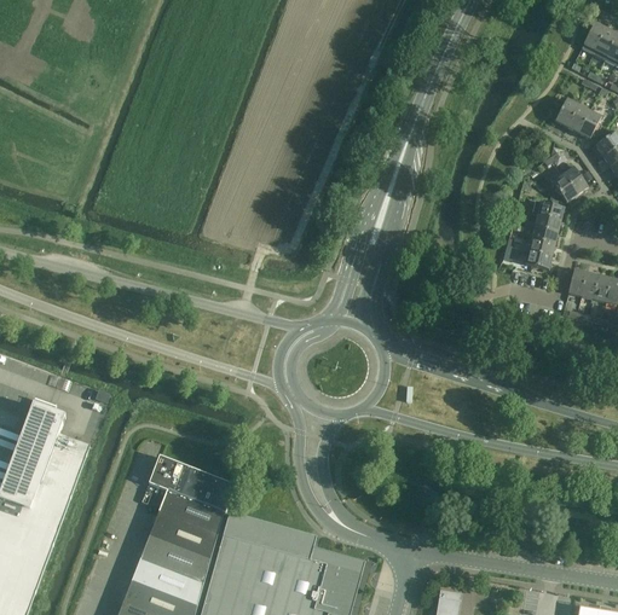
[(606,28),(594,21),(581,47),(593,53),(606,28)]
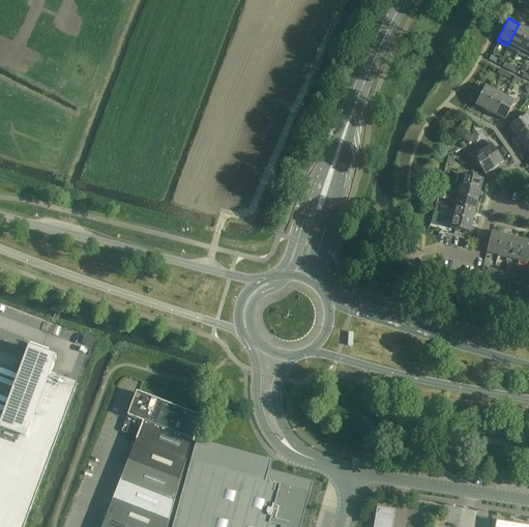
[(519,24),(507,46),(517,51),(528,29),(519,24)]
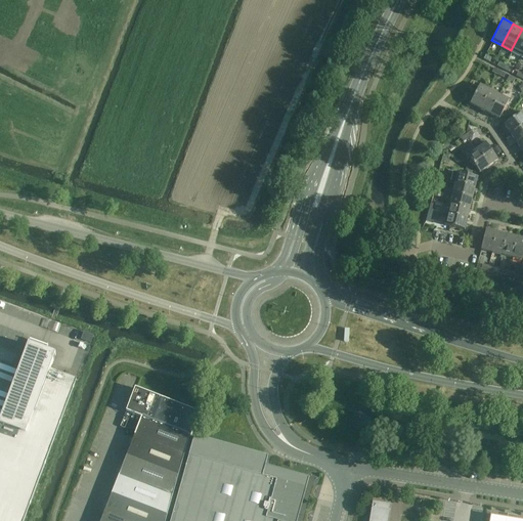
[(520,55),(522,49),(522,28),(522,29),(511,50),(520,55)]
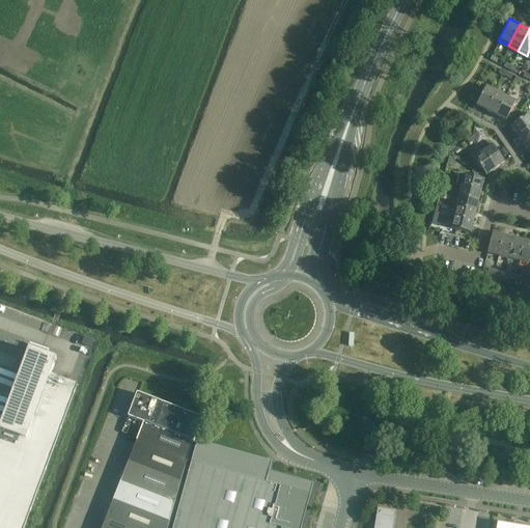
[(485,108),(495,89),(485,84),(475,103),(485,108)]
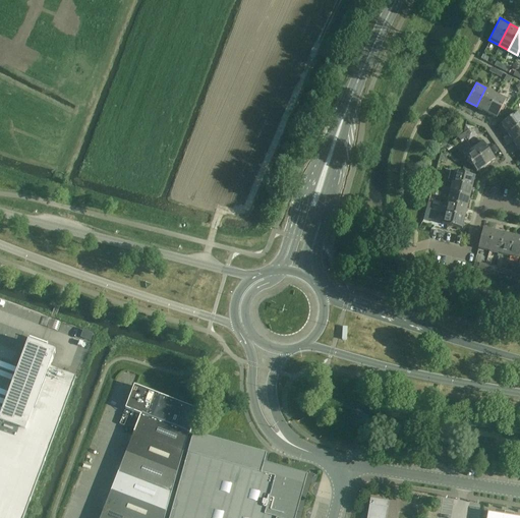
[(485,111),(496,93),(485,88),(476,106),(485,111)]
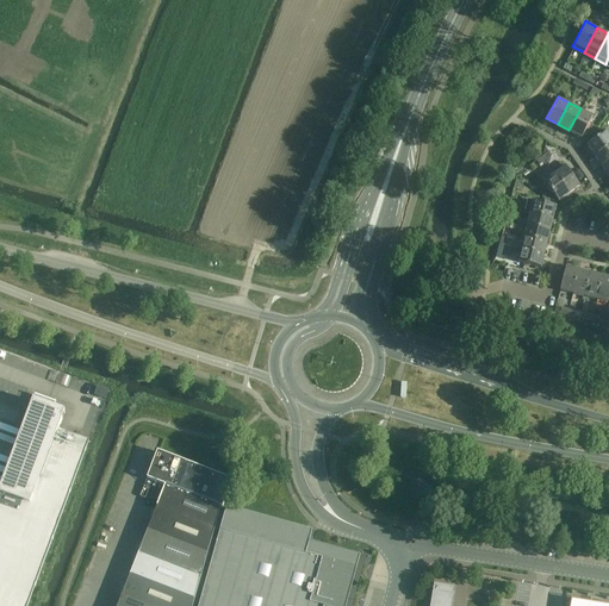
[(580,108),(569,130),(580,136),(591,114),(580,108)]
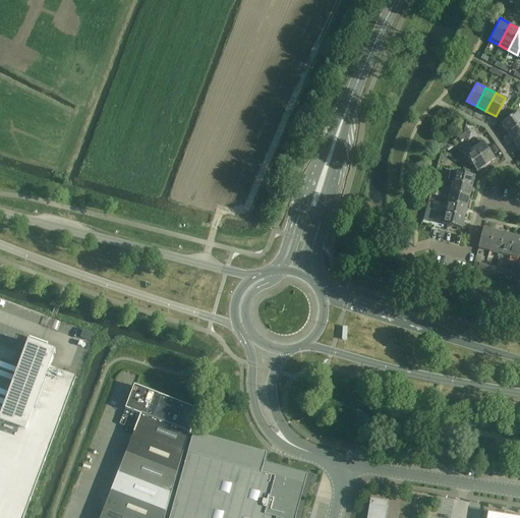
[(507,131),(519,121),(519,113),(518,110),(500,122),(507,131)]
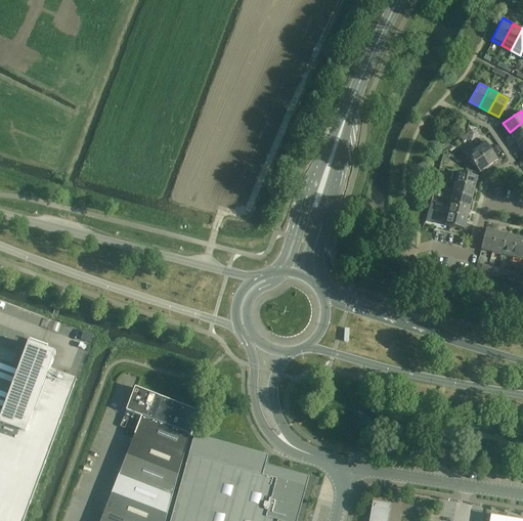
[(516,140),(522,135),(522,122),(510,132),(516,140)]
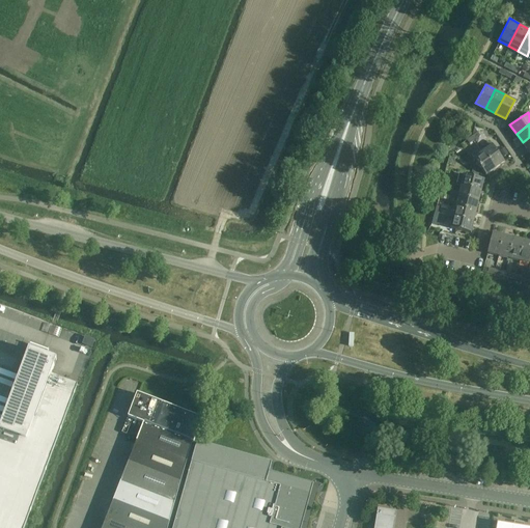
[(489,139),(479,145),(480,146),(494,166),(503,160),(489,139)]
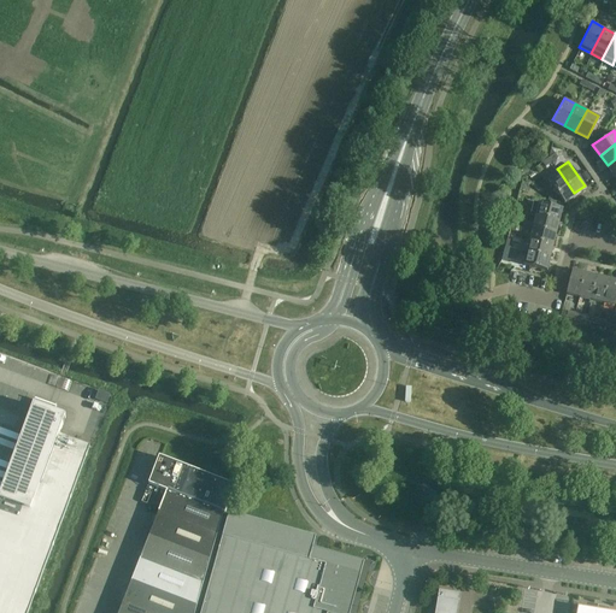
[(558,170),(547,178),(563,201),(574,193),(558,170)]
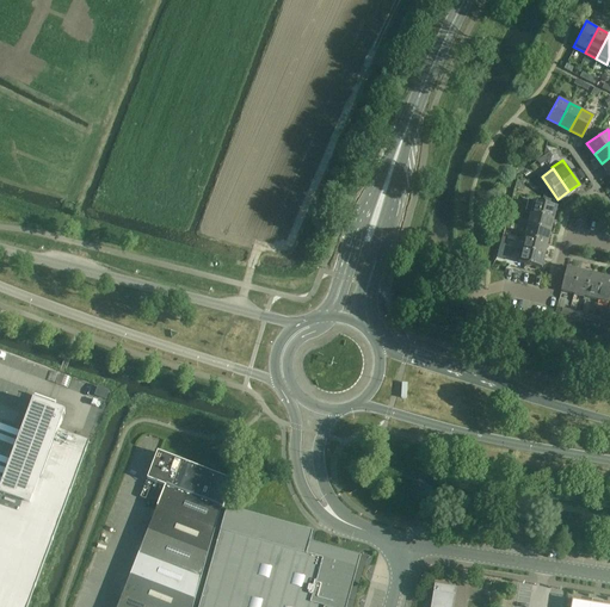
[(524,210),(528,211),(553,217),(555,204),(527,197),(524,210)]
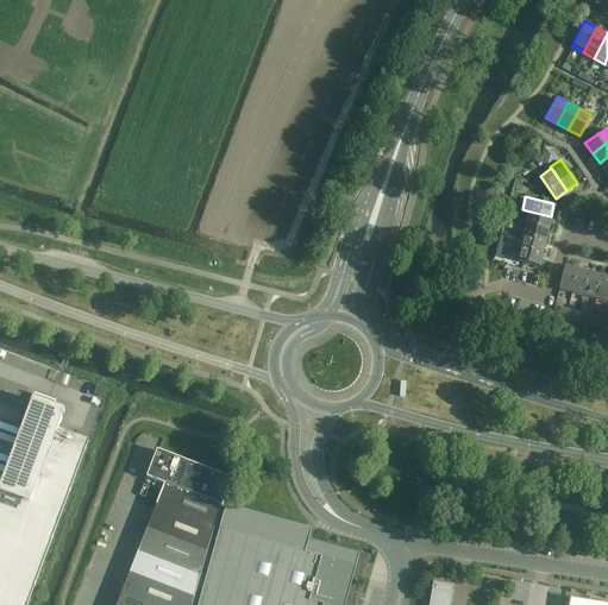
[(524,222),(547,228),(551,216),(526,210),(524,222)]
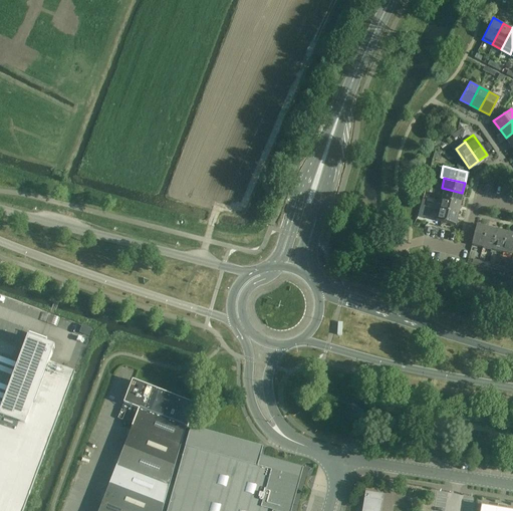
[(462,193),(442,188),(439,198),(460,203),(462,193)]
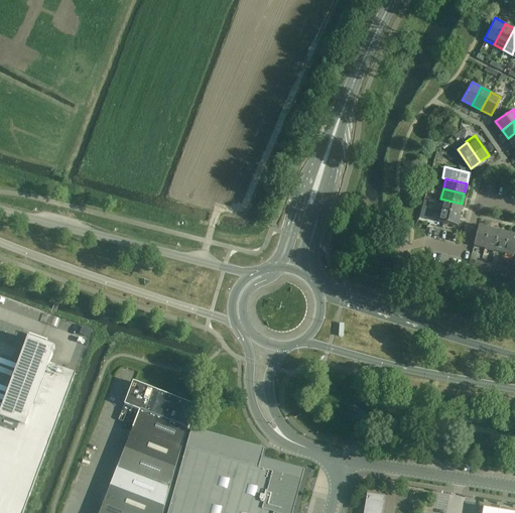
[(462,204),(440,199),(438,209),(459,214),(462,204)]
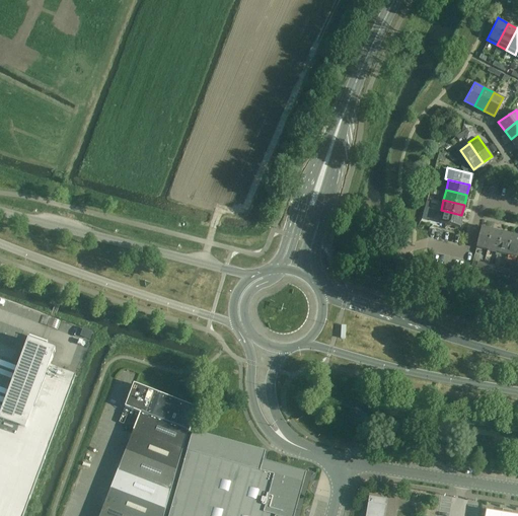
[(422,212),(421,216),(427,218),(431,216),(432,208),(428,207),(424,206),(422,212)]
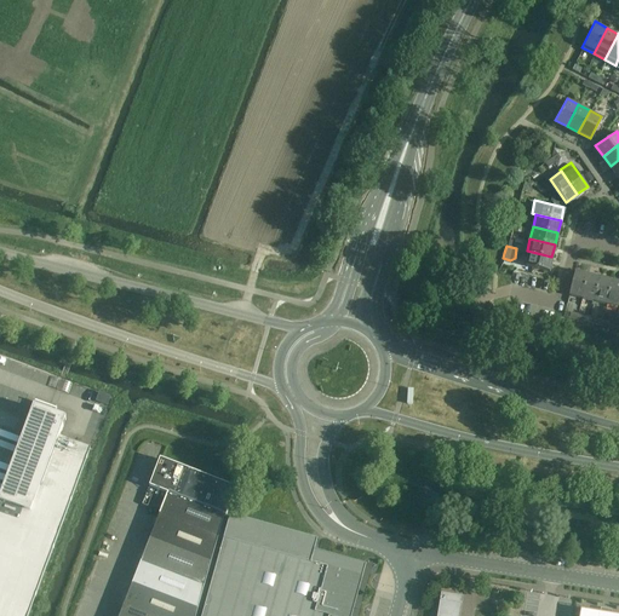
[(551,257),(527,251),(523,264),(549,270),(551,257)]
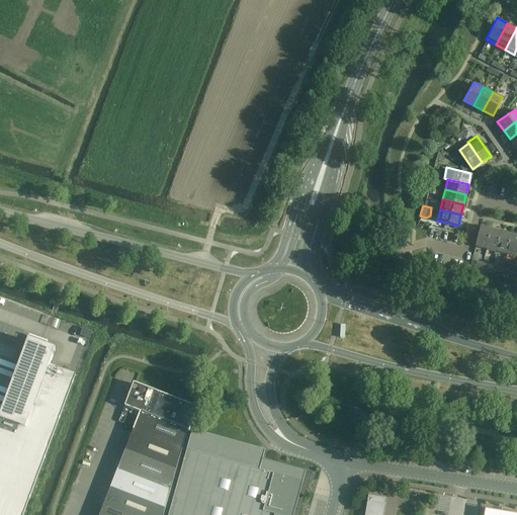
[(485,248),(490,228),(479,225),(474,245),(485,248)]
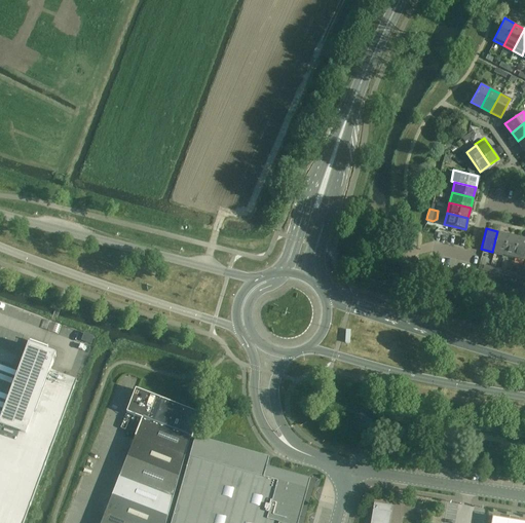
[(503,255),(509,233),(497,231),(492,252),(503,255)]
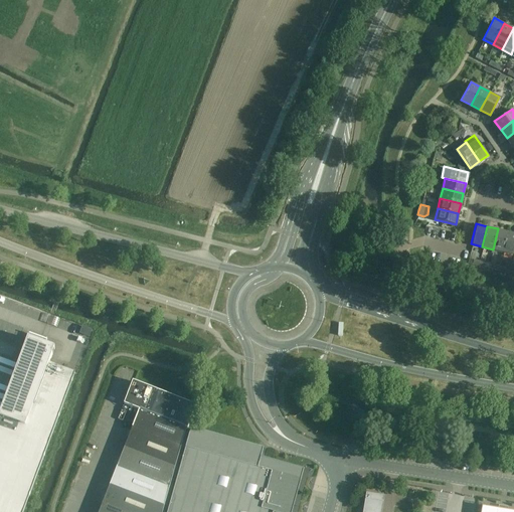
[(502,251),(508,231),(498,228),(493,249),(502,251)]
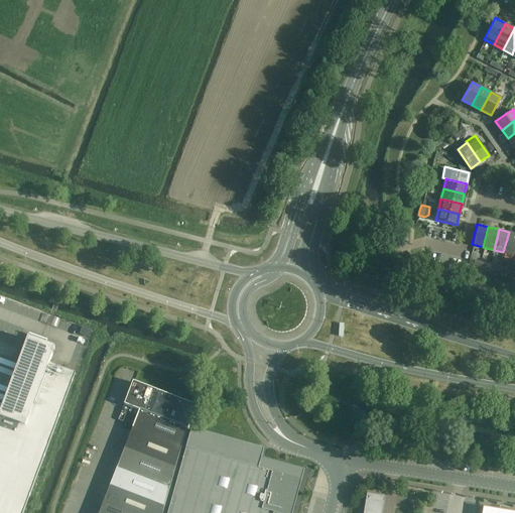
[(514,255),(514,250),(514,233),(509,232),(503,252),(514,255)]
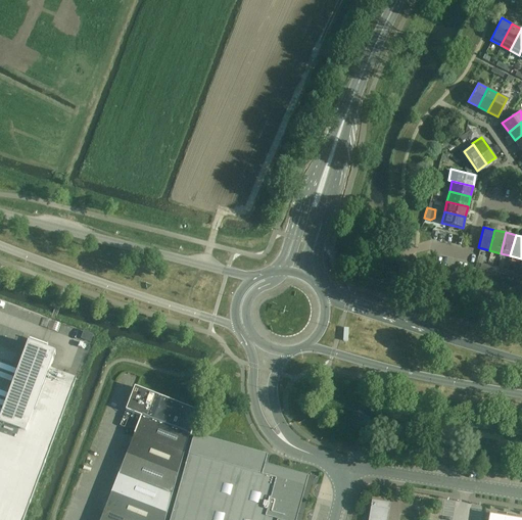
[(0,519),(21,519),(75,378),(75,377),(48,367),(54,350),(45,347),(27,341),(0,413),(0,519)]
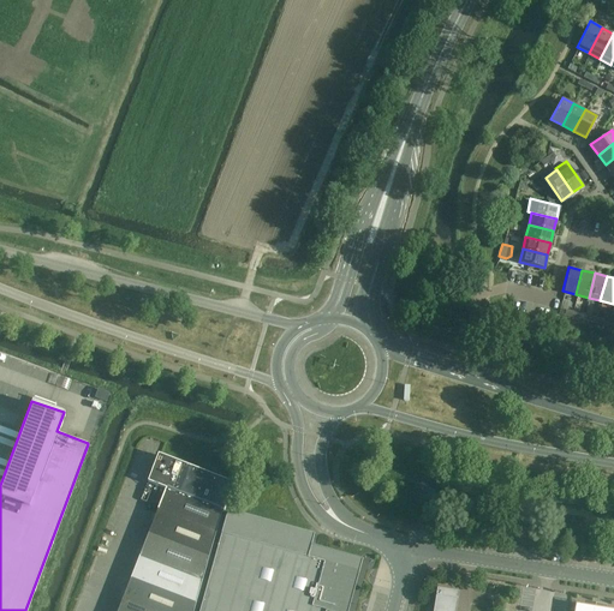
[(165,486),(221,508),(221,509),(222,509),(230,481),(158,453),(153,463),(151,463),(150,466),(150,468),(151,468),(147,480),(165,486)]
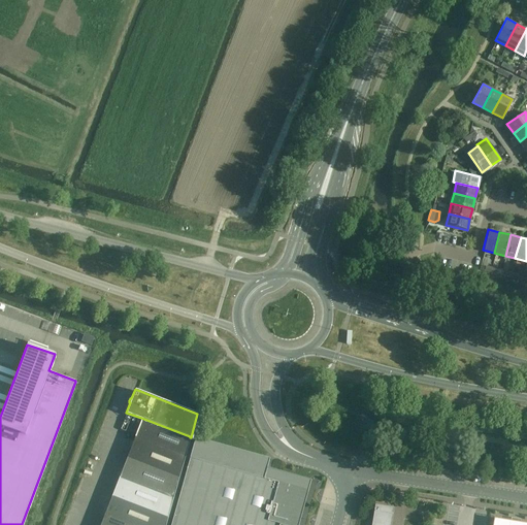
[(141,418),(134,437),(184,456),(190,437),(190,436),(141,418)]
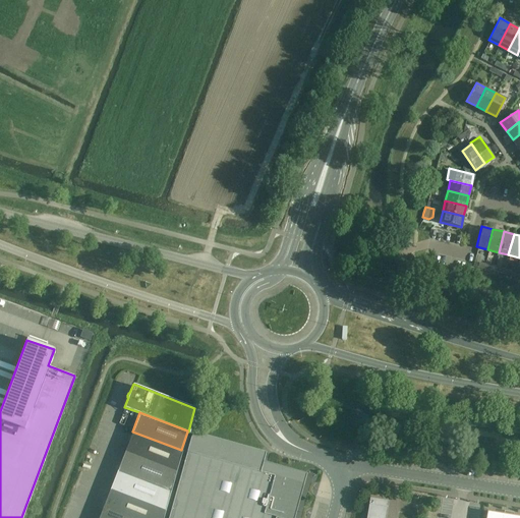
[(125,450),(176,470),(181,450),(132,432),(125,450)]
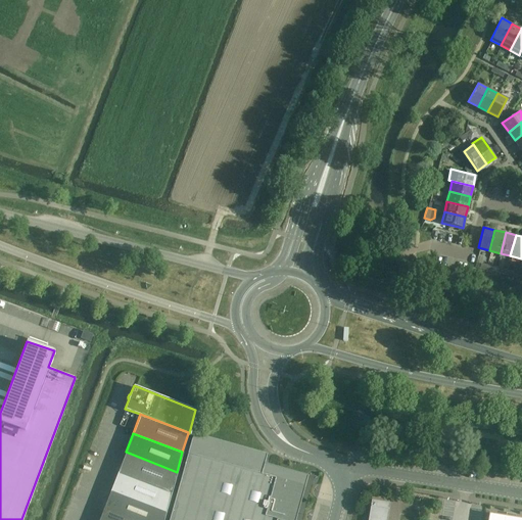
[(275,519),(276,519),(280,519),(294,519),(296,514),(306,475),(264,463),(267,454),(193,433),(192,436),(187,453),(168,519),(275,519)]
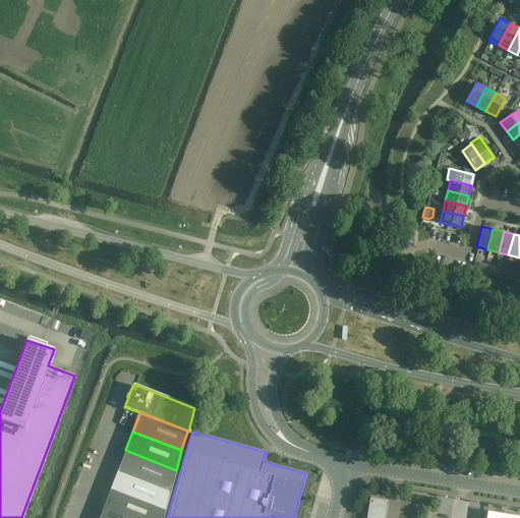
[(176,470),(125,450),(117,469),(170,490),(176,470)]
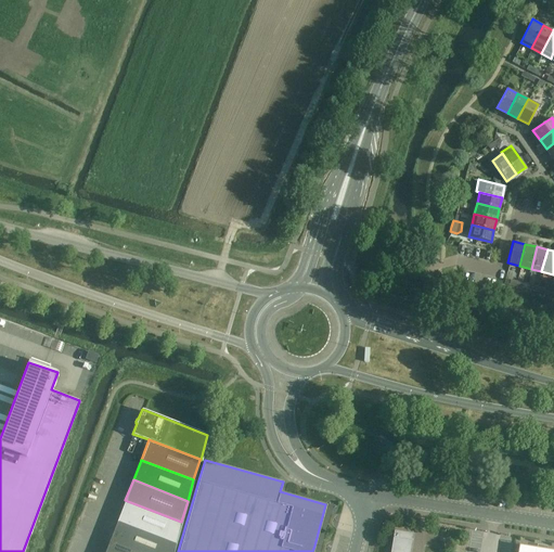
[(181,522),(125,500),(117,520),(176,542),(181,522)]
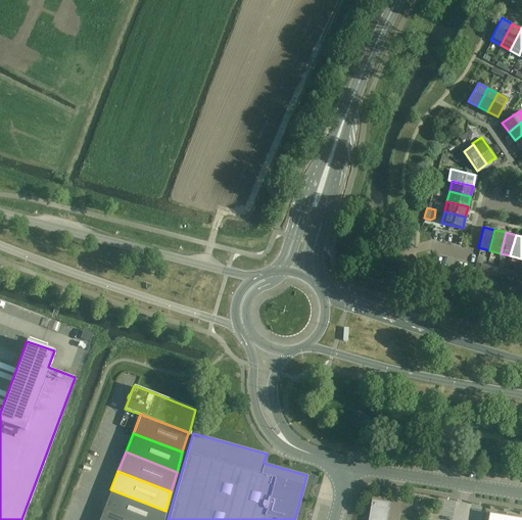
[(162,519),(165,511),(110,489),(103,509),(131,519),(162,519)]
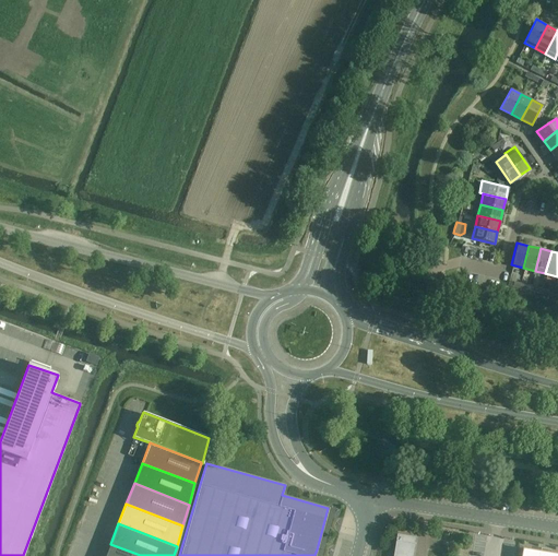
[(396,533),(392,555),(412,555),(416,536),(396,533)]
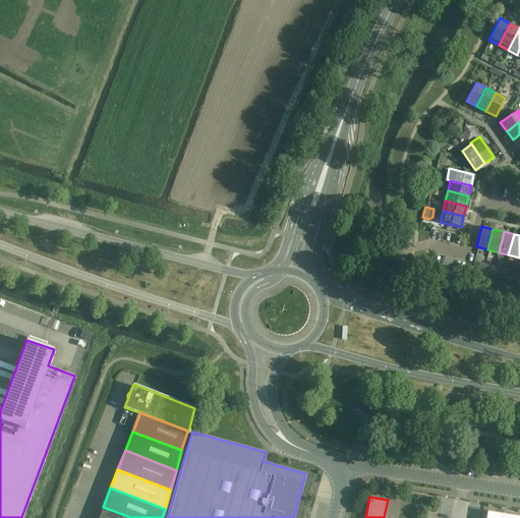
[(130,517),(103,507),(98,517),(130,517)]
